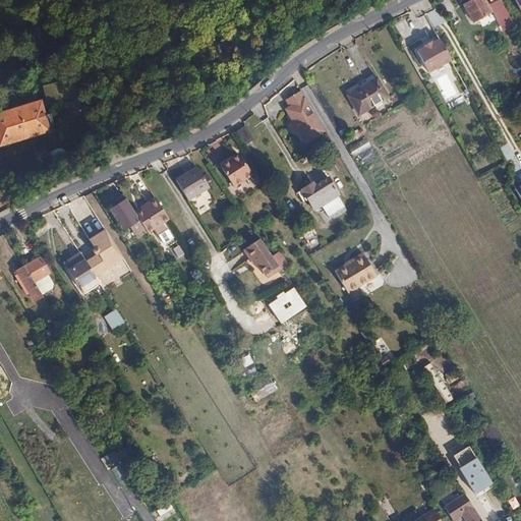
[(482,0),(471,0),(463,5),(472,21),(489,12),(482,0)]
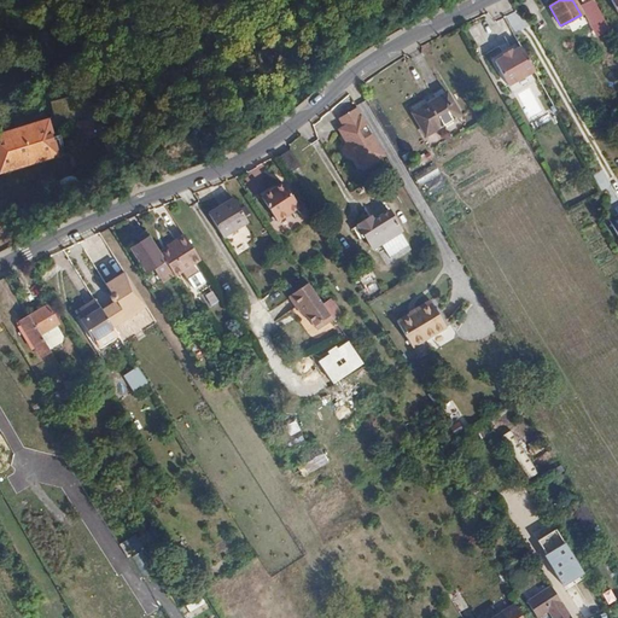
[(596,6),(592,0),(579,0),(582,5),(584,4),(588,11),(596,6)]
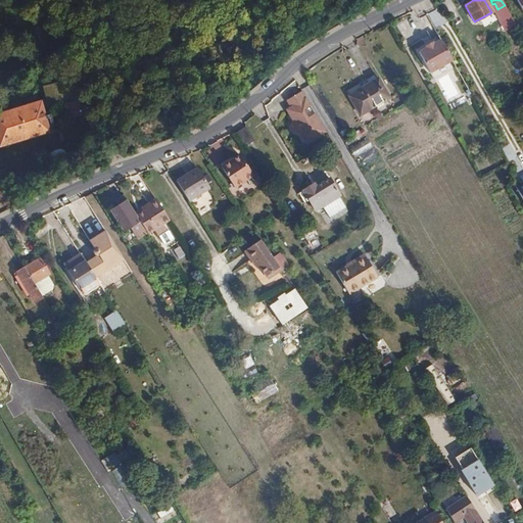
[(508,20),(512,18),(506,8),(496,12),(500,18),(505,15),(508,20)]
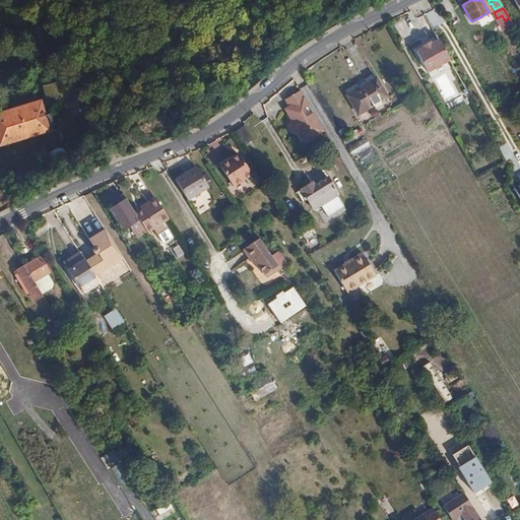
[(439,41),(438,42),(449,62),(451,61),(439,41)]
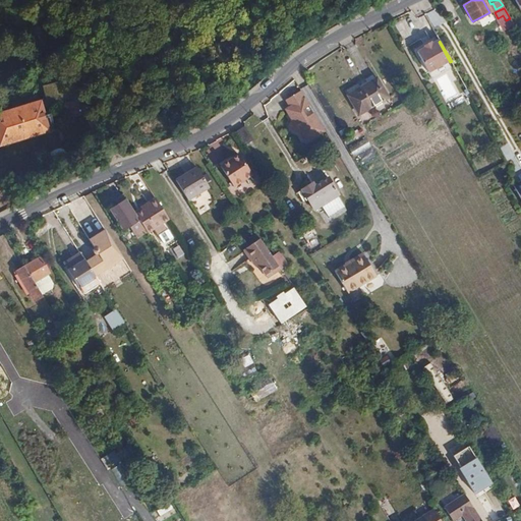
[(450,62),(439,42),(433,45),(426,48),(418,53),(429,73),(450,62)]
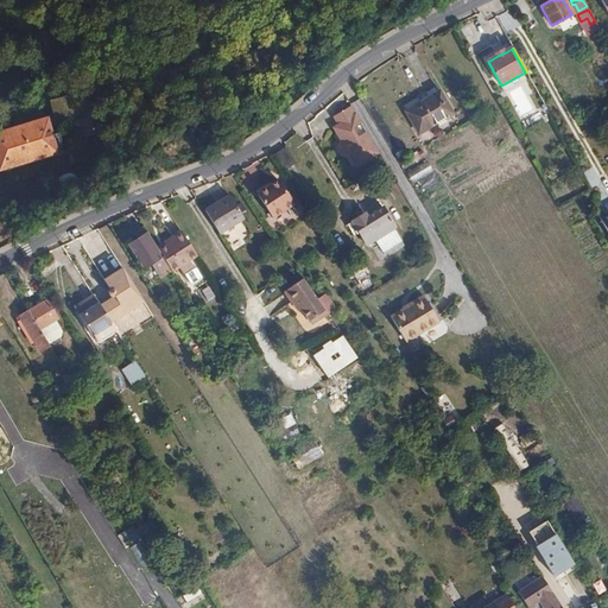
[(432,83),(399,105),(418,131),(450,109),(432,83)]
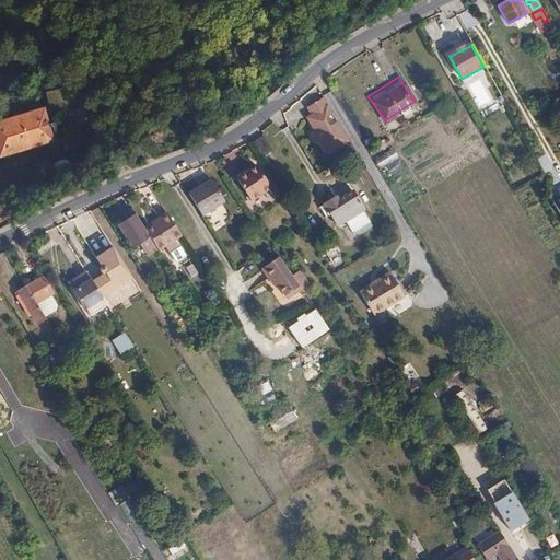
[(331,114),(323,97),(305,107),(311,115),(318,127),(313,130),(311,136),(314,142),(319,142),(328,155),(349,142),(337,121),(329,126),(324,118),(331,114)]
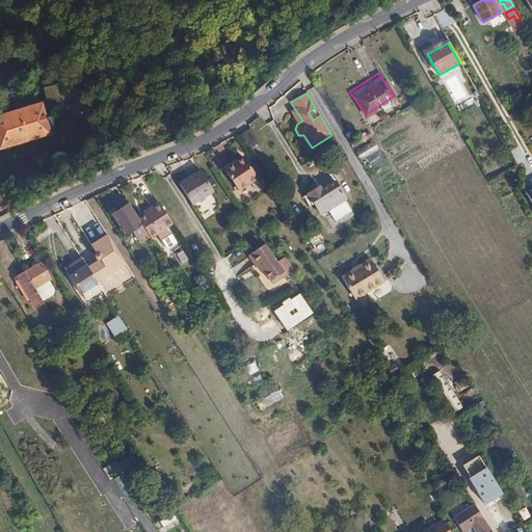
[(41,104),(0,115),(0,148),(49,134),(47,128),(54,126),(51,117),(45,120),(41,104)]
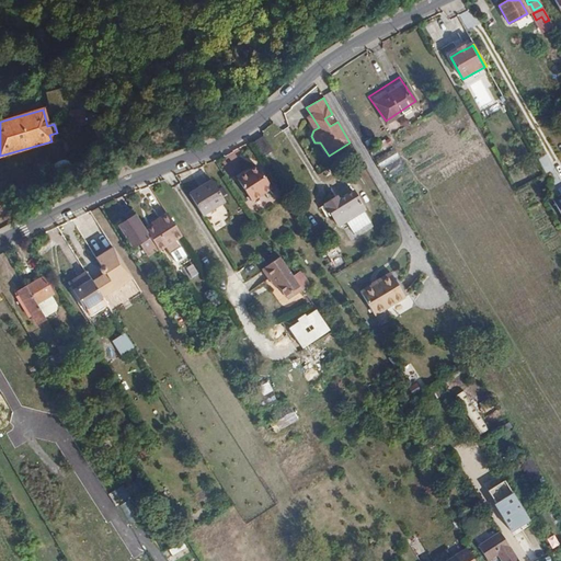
[(313,130),(319,127),(311,115),(306,118),(313,130)]
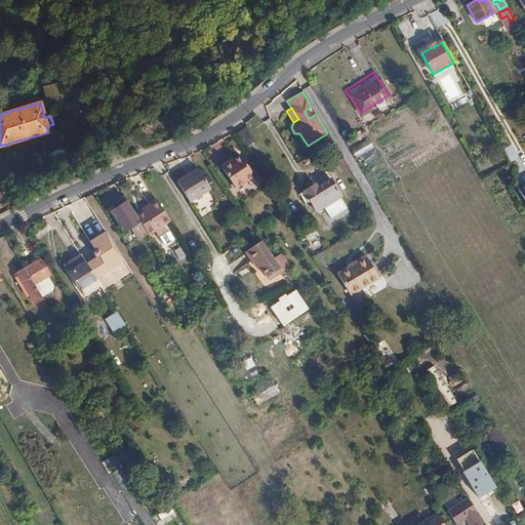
[(245,127),(236,133),(245,146),(253,140),(245,127)]
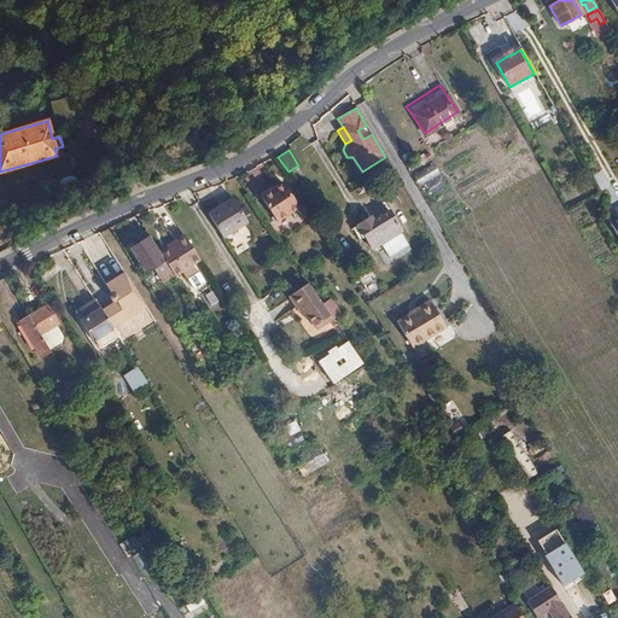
[(433,163),(413,175),(419,185),(439,173),(433,163)]
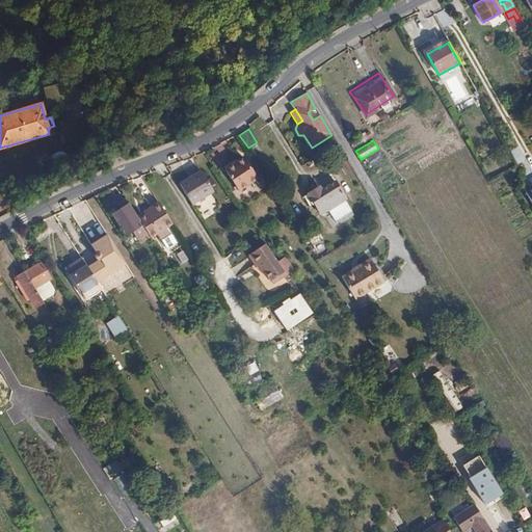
[(210,153),(217,167),(229,161),(221,147),(210,153)]
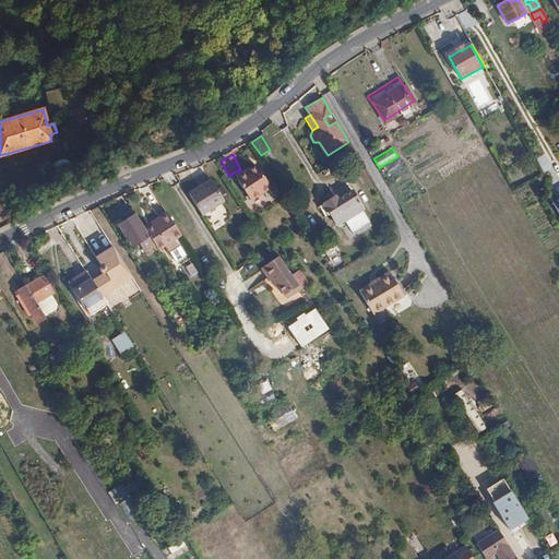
[(545,154),(537,158),(544,171),(551,167),(545,154)]
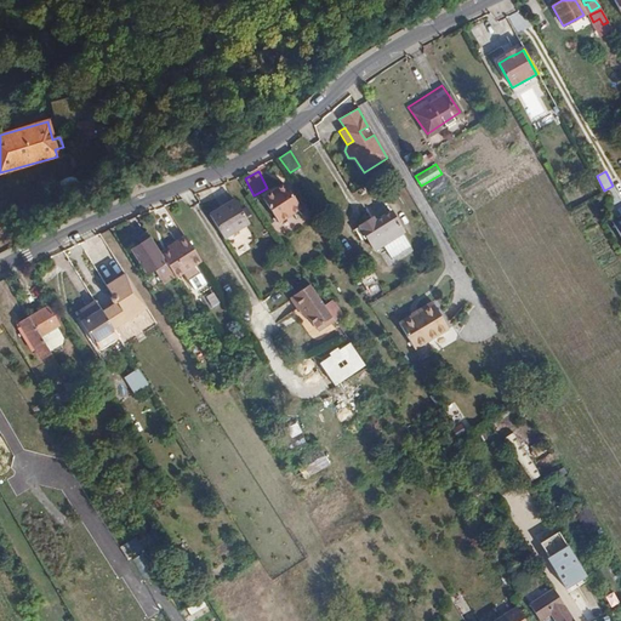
[(285,183),(262,197),(278,222),(301,208),(285,183)]
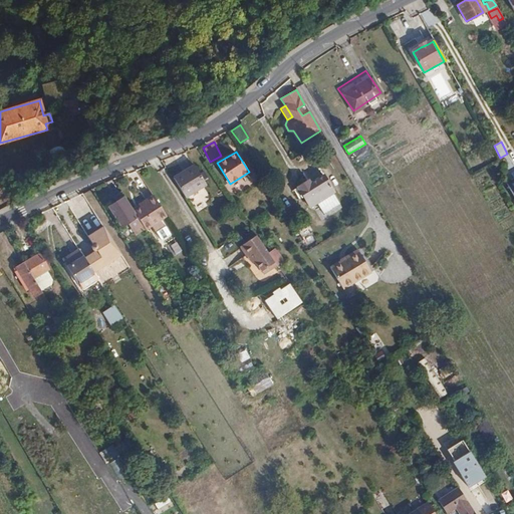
[(193,165),(172,177),(185,196),(205,184),(193,165)]
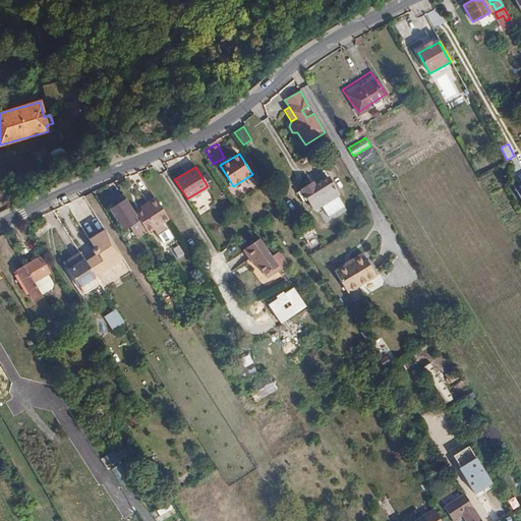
[(313,211),(322,205),(337,195),(338,195),(328,178),(313,186),(311,183),(301,189),(313,211)]
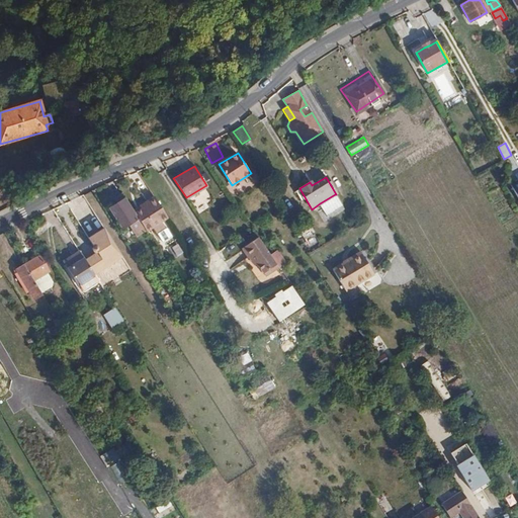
[(115,203),(108,207),(121,229),(127,226),(135,237),(144,231),(137,220),(119,194),(112,198),(115,203)]
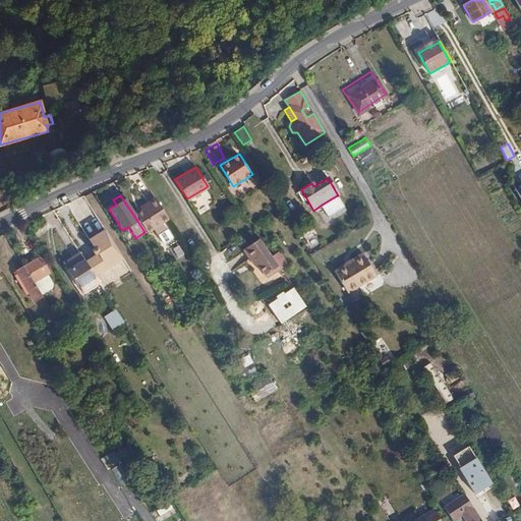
[(337,195),(322,205),(327,212),(341,203),(337,195)]
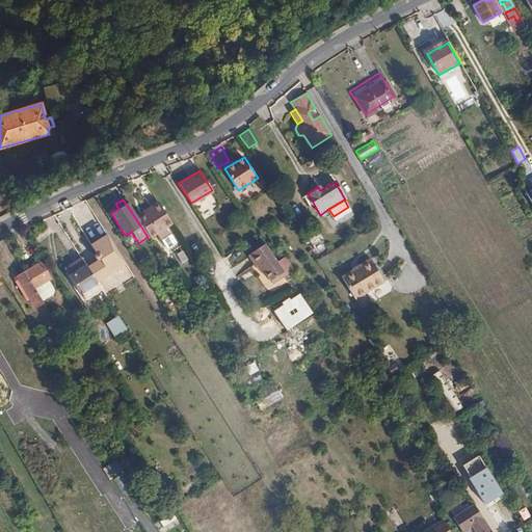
[(139,221),(150,239),(157,235),(161,241),(170,235),(166,229),(173,224),(159,203),(142,213),(145,217),(139,221)]
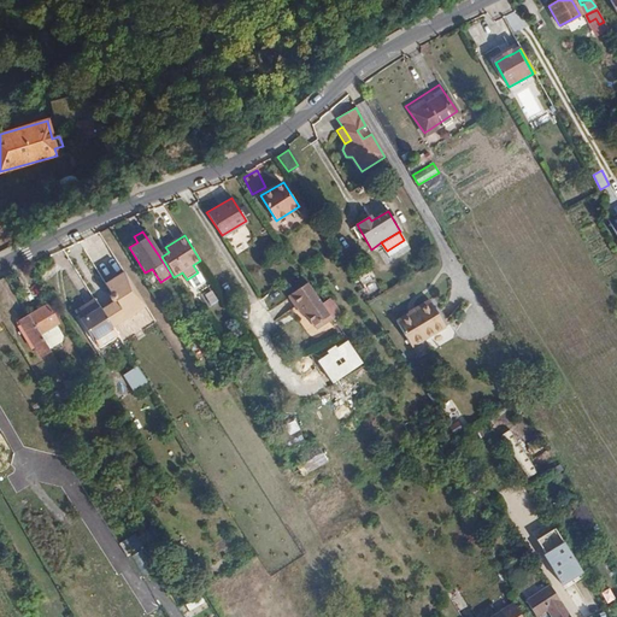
[(323,324),(331,318),(322,305),(321,303),(306,282),(286,295),(295,309),(299,305),(305,313),(312,325),(321,319),(323,324)]
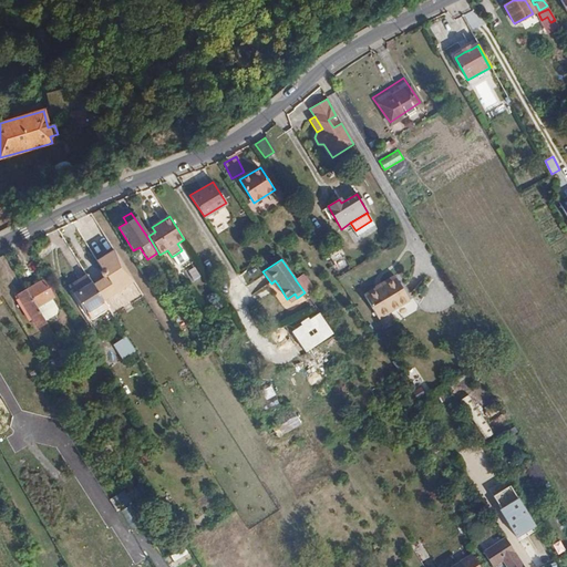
[(192,280),(199,276),(193,266),(186,270),(192,280)]
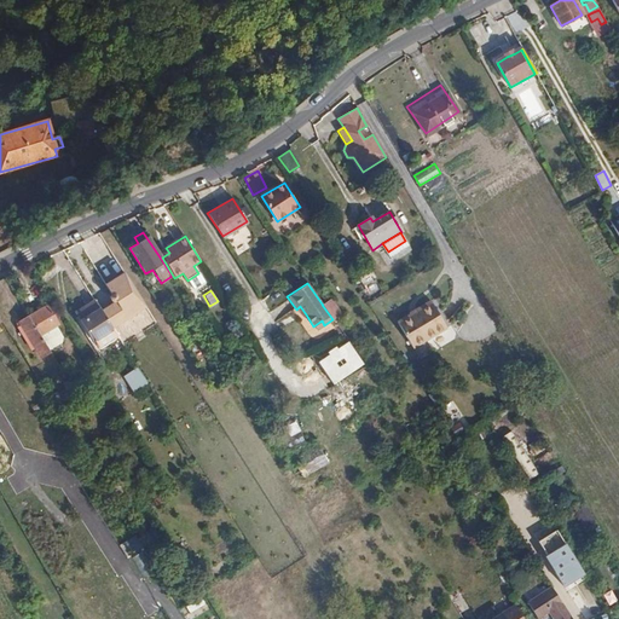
[(80,316),(81,318),(85,316),(94,331),(111,320),(94,295),(79,306),(84,313),(80,316)]
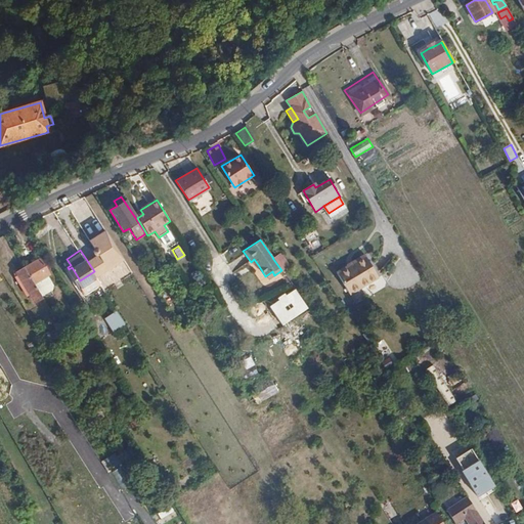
[(273,259),(281,270),(289,265),(281,254),(273,259)]
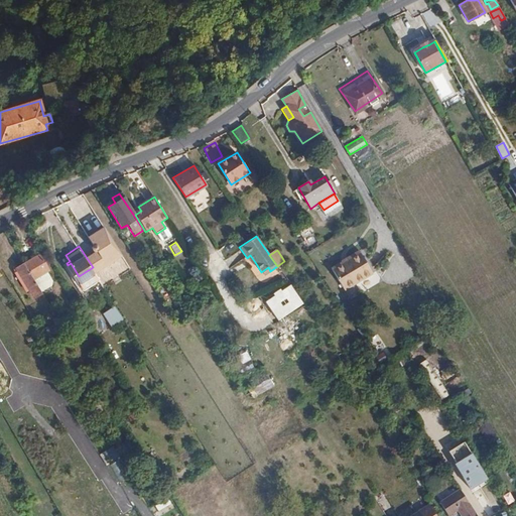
[(342,262),(343,263),(360,253),(358,250),(341,260),(342,262)]
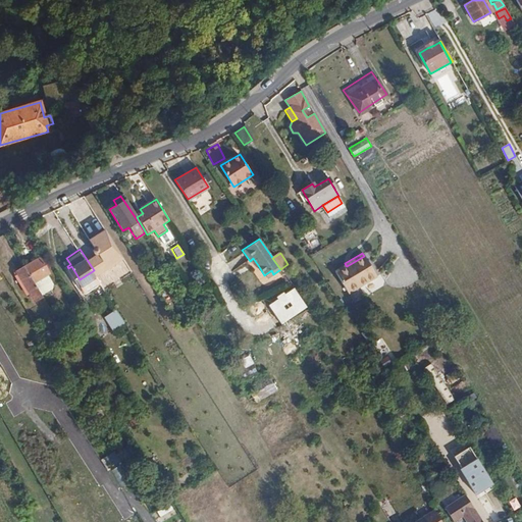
[(38,256),(22,265),(32,280),(45,272),(47,271),(38,256)]
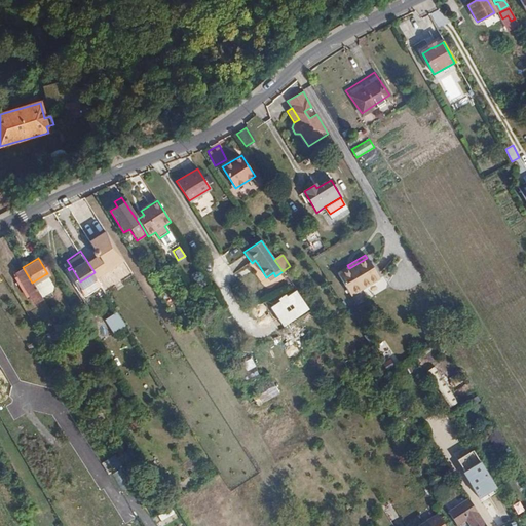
[(348,267),(338,273),(351,296),(380,278),(367,258),(349,268),(348,267)]
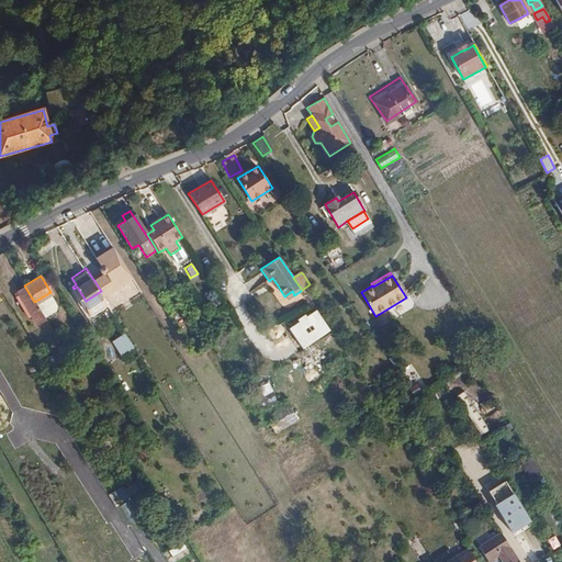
[(272,278),(269,281),(274,289),(278,285),(272,278)]
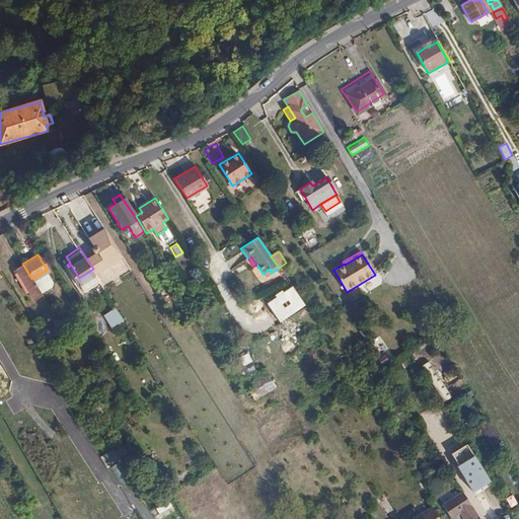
[(31,279),(22,264),(14,269),(27,291),(31,299),(41,295),(39,292),(31,279)]
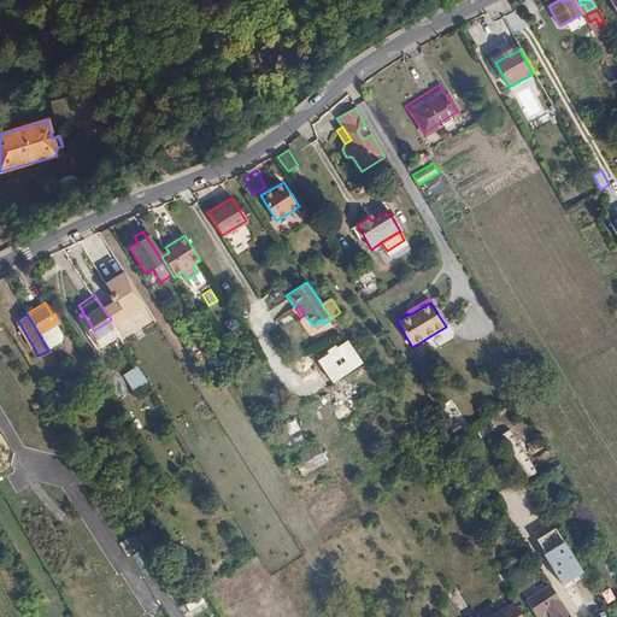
[(84,315),(81,317),(98,342),(101,341),(94,330),(84,315)]
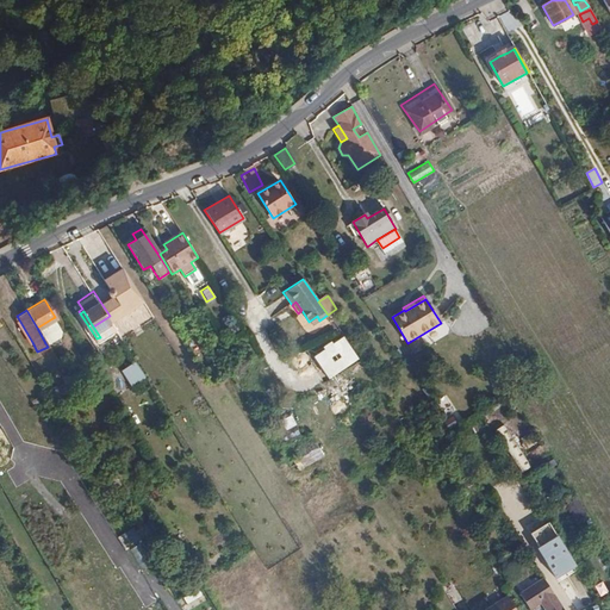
[(29,344),(32,342),(17,316),(14,318),(29,344)]
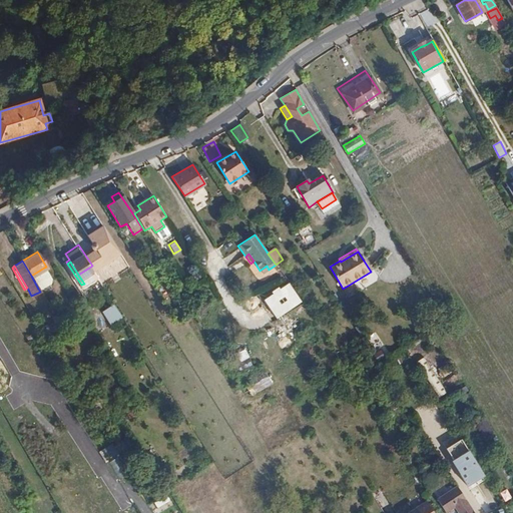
[(84,284),(97,275),(92,266),(78,275),(84,284)]
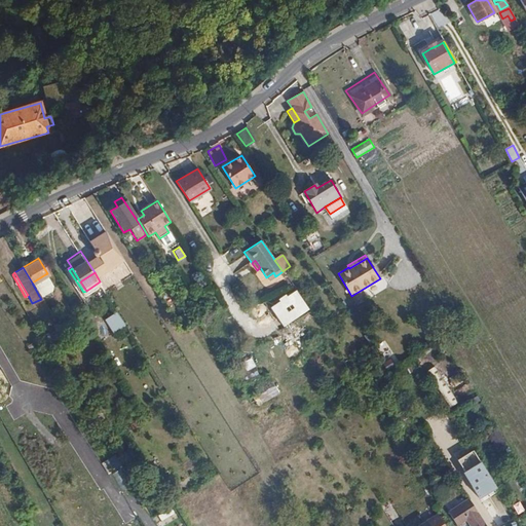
[(32,283),(39,296),(50,290),(51,284),(45,274),(32,283)]
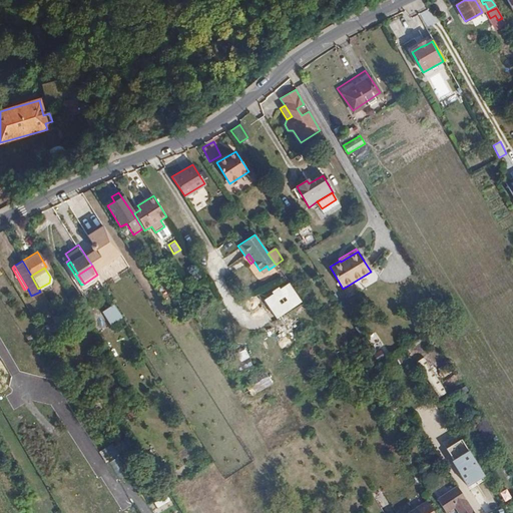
[(102,308),(107,315),(118,308),(114,301),(102,308)]
